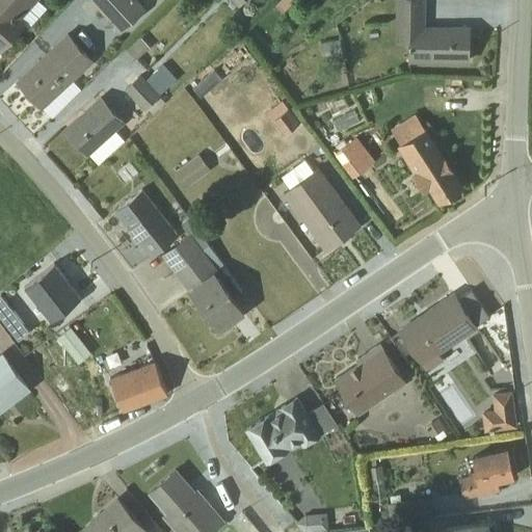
[(0,0),(0,47),(23,22),(29,26),(46,6),(40,0),(0,0)]
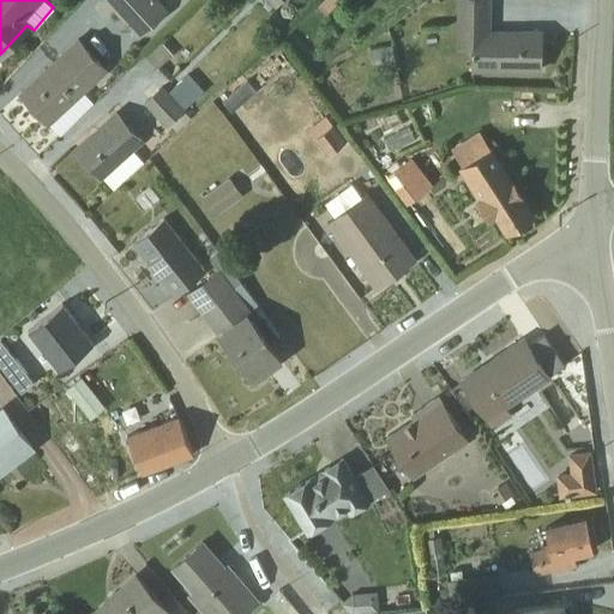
[(103,0),(138,35),(168,10),(158,0),(103,0)]
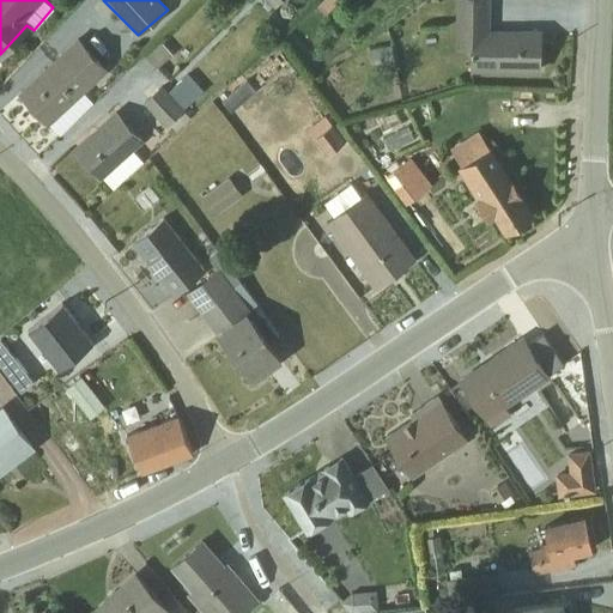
[(471,70),(539,70),(539,32),(490,31),(489,0),(455,0),(455,48),(471,49),(471,70)]
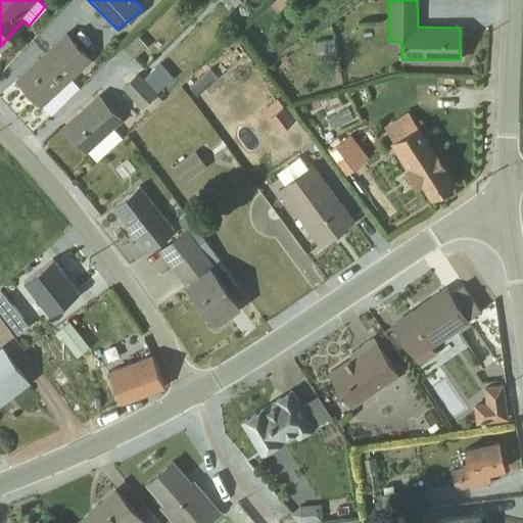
[(359,7),(359,19),(377,18),(376,6),(359,7)]
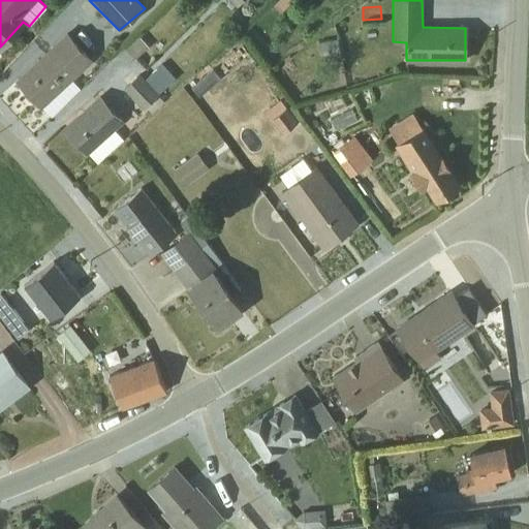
[(92,58),(68,33),(18,80),(51,116),(81,88),(70,78),(92,58)]
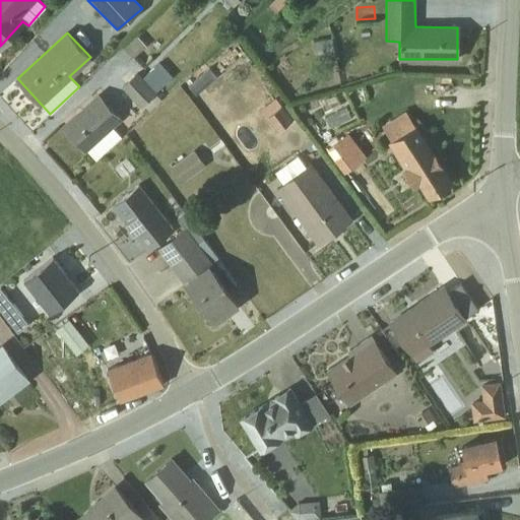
[(136,35),(124,46),(133,56),(145,45),(136,35)]
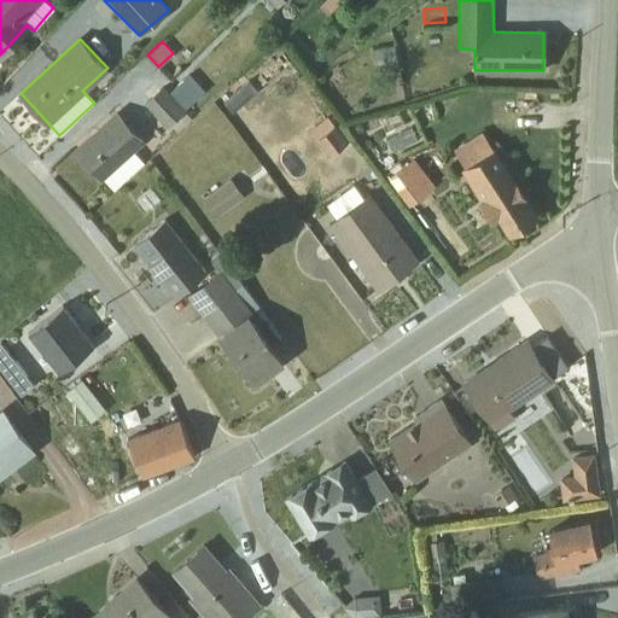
[(371,50),(375,71),(397,66),(394,45),(371,50)]
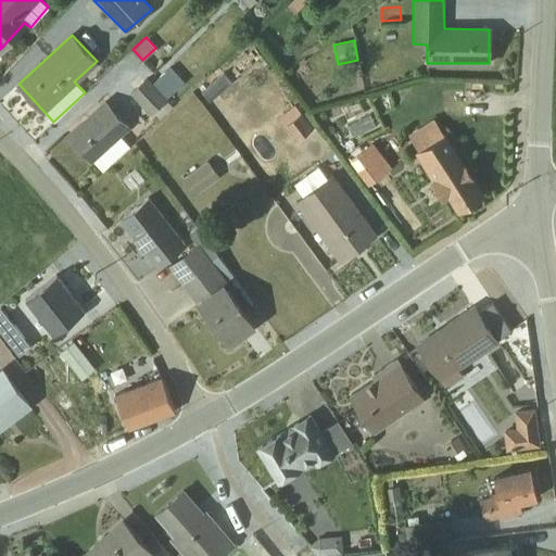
[(129,91),(150,114),(152,113),(159,119),(172,106),(165,101),(184,83),(169,66),(152,83),(146,76),(129,91)]
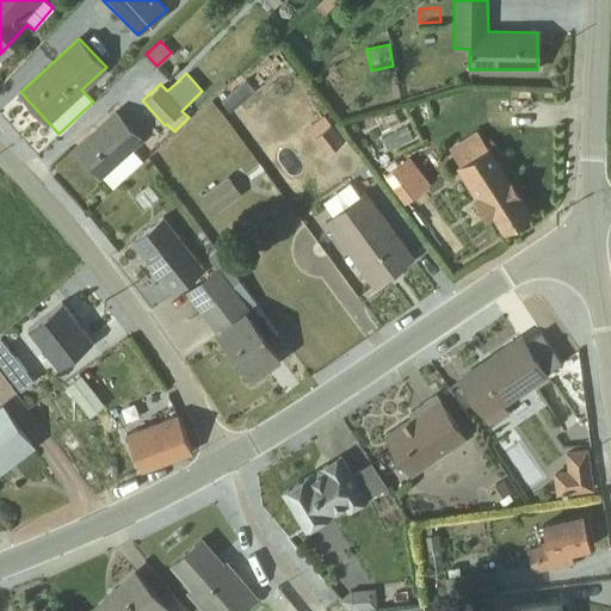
[(116,111),(74,149),(99,178),(102,176),(112,189),(142,161),(133,150),(143,140),(116,111)]
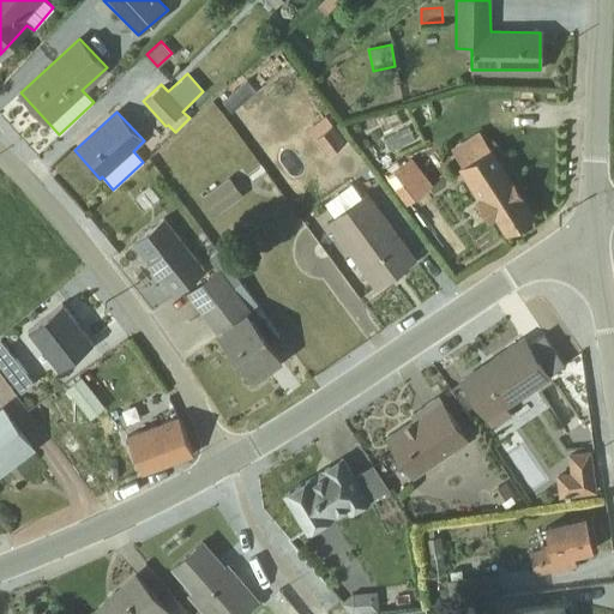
[(408,127),(383,139),(389,151),(414,139),(408,127)]
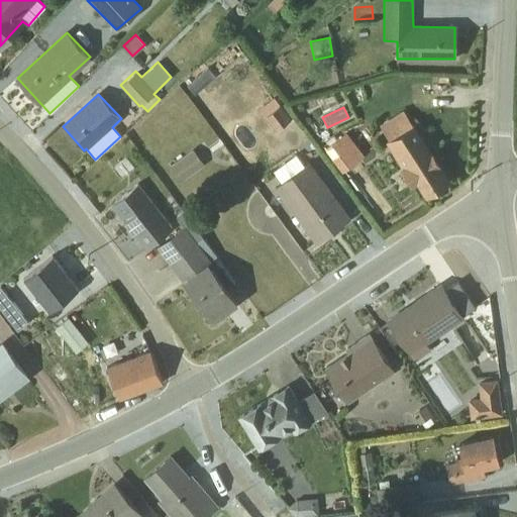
[(417,182),(426,195),(448,181),(414,126),(413,126),(402,110),(379,125),(389,140),(385,142),(412,185),(417,182)]
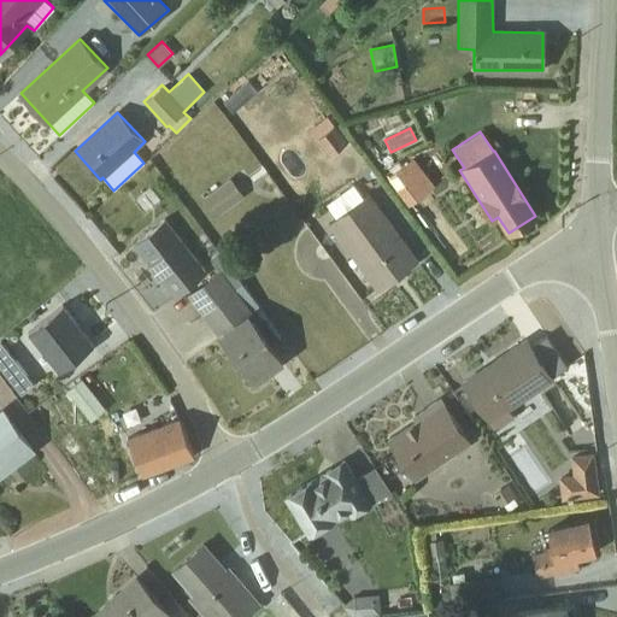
[(436,145),(416,151),(423,177),(445,171),(436,145)]
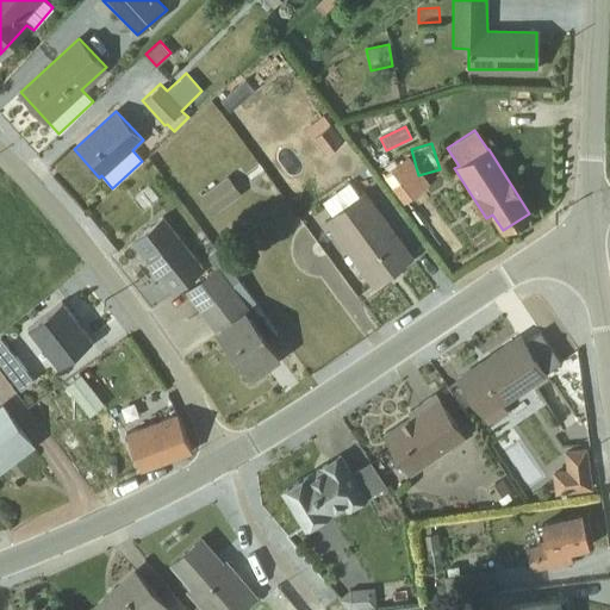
[(399,156),(378,170),(397,199),(419,184),(399,156)]
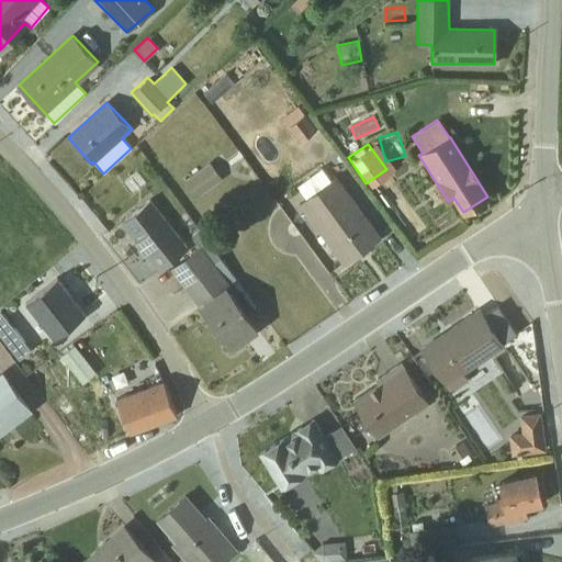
[(209,164),(184,181),(197,198),(221,180),(209,164)]
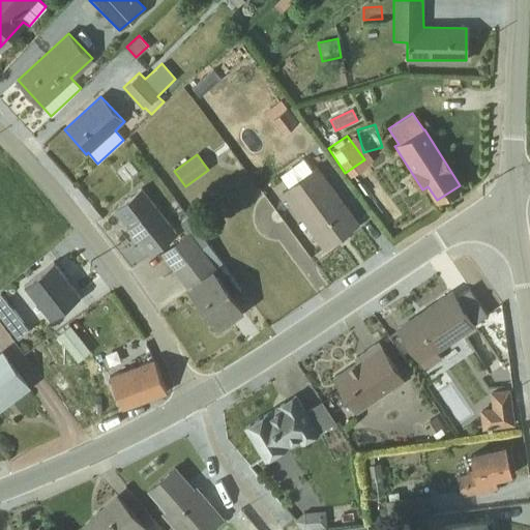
[(357,224),(316,167),(282,193),(324,248),(357,224)]
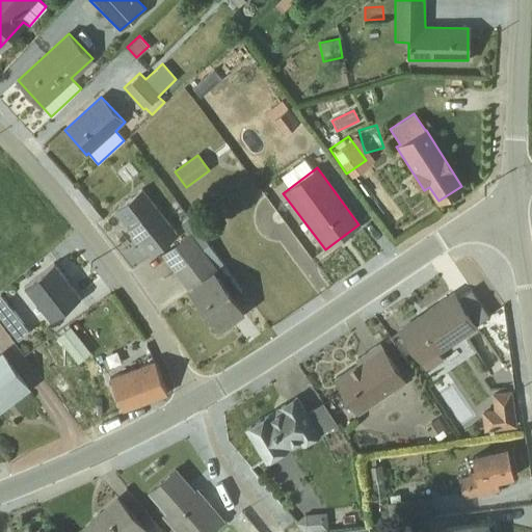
[(141,190),(115,210),(151,256),(177,235),(141,190)]
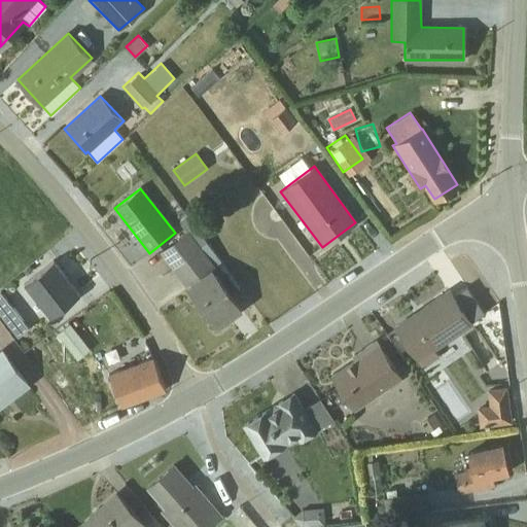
[(162,251),(173,268),(206,243),(185,216),(180,220),(188,232),(162,251)]
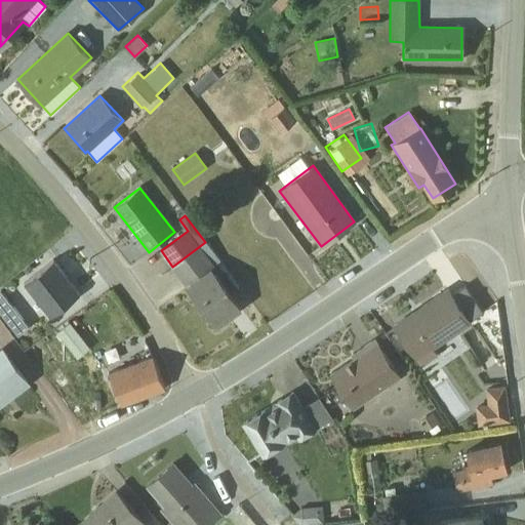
[(239,287),(205,242),(172,267),(216,325),(239,308),(211,271),(217,266),(236,289),(239,287)]
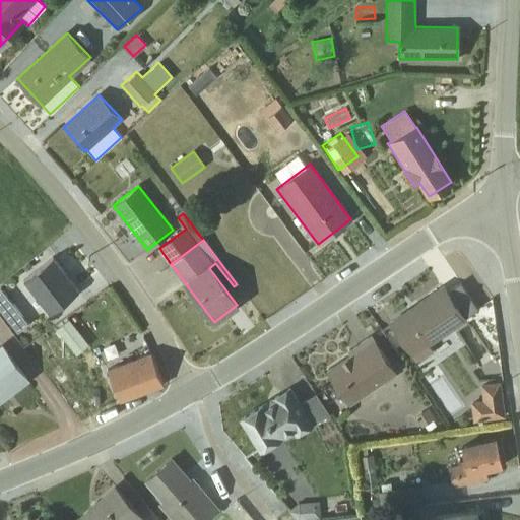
[(23,282),(50,314),(78,290),(53,257),(23,282)]
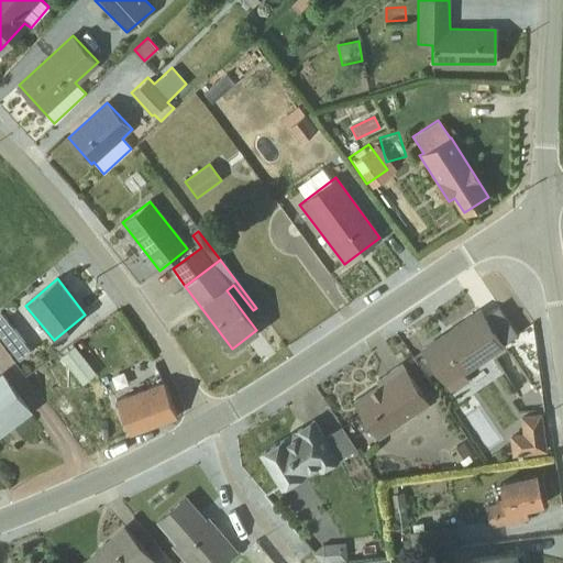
[(503,345),(479,310),(423,349),(453,392),(468,382),(463,373),(463,372),(503,345)]
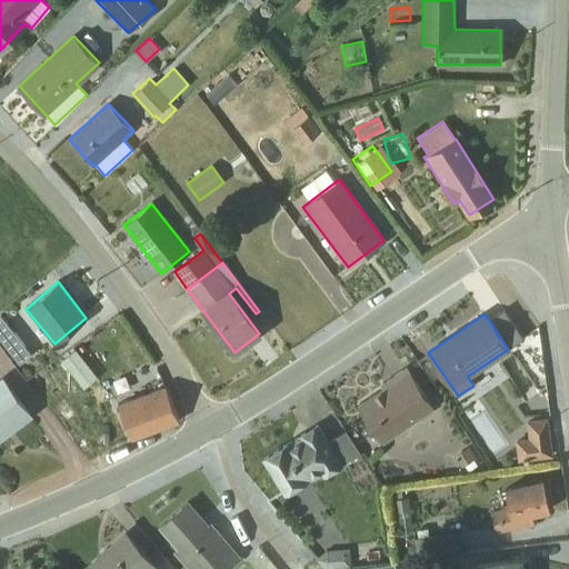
[(30,355),(0,317),(0,340),(18,363),(30,355)]
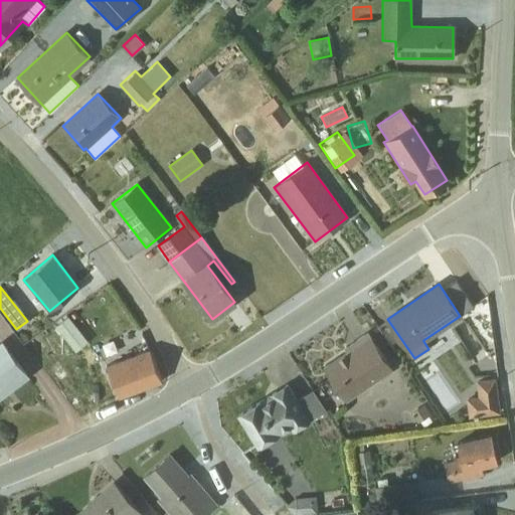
[(88,342),(67,317),(55,327),(74,352),(88,342)]
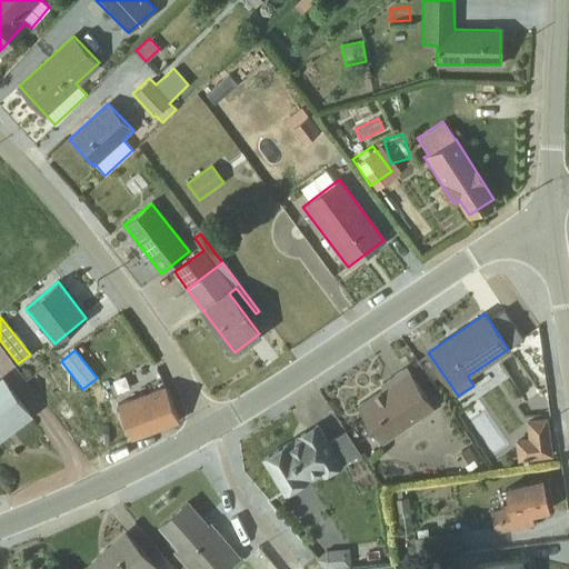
[(358,405),(383,442),(433,409),(405,368),(382,383),(385,388),(358,405)]
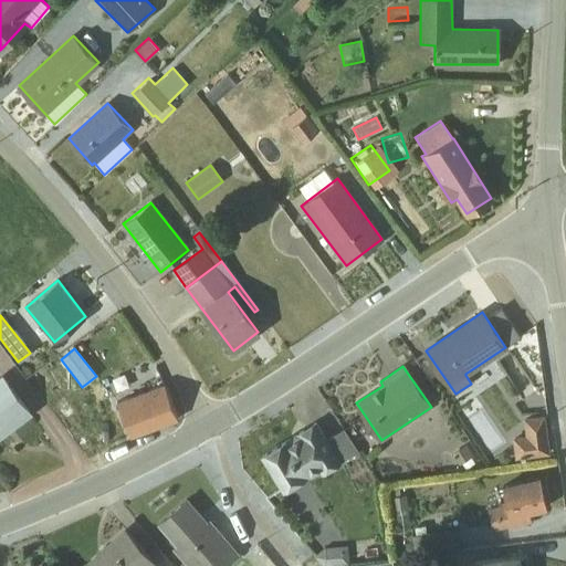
[(0,436),(29,413),(0,376),(0,375),(0,436)]
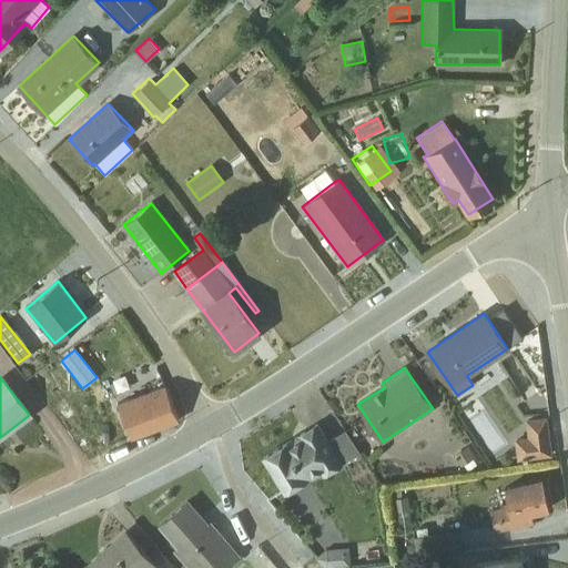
[(178,419),(164,386),(119,405),(131,437),(178,419)]
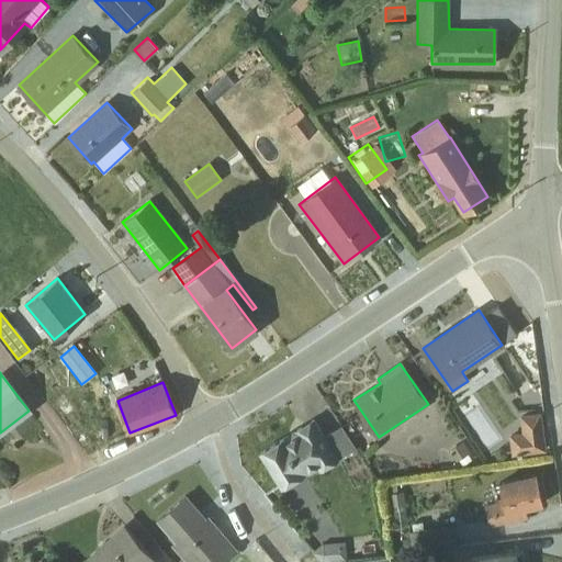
[(260,452),(281,486),(315,465),(319,472),(338,460),(338,459),(356,449),(340,426),(323,437),(313,420),(260,452)]
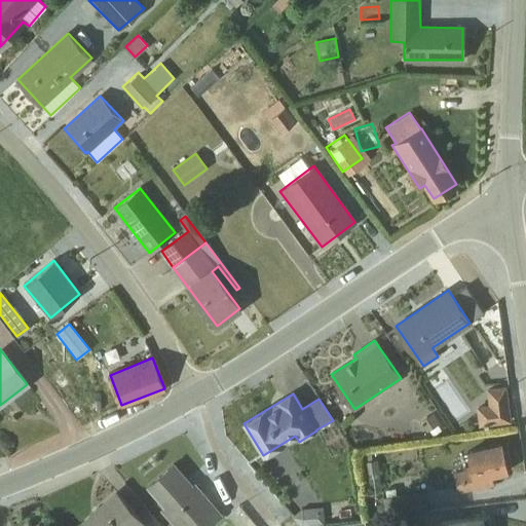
[(433,413),(419,422),(426,431),(428,430),(433,436),(440,430),(437,425),(439,423),(433,413)]
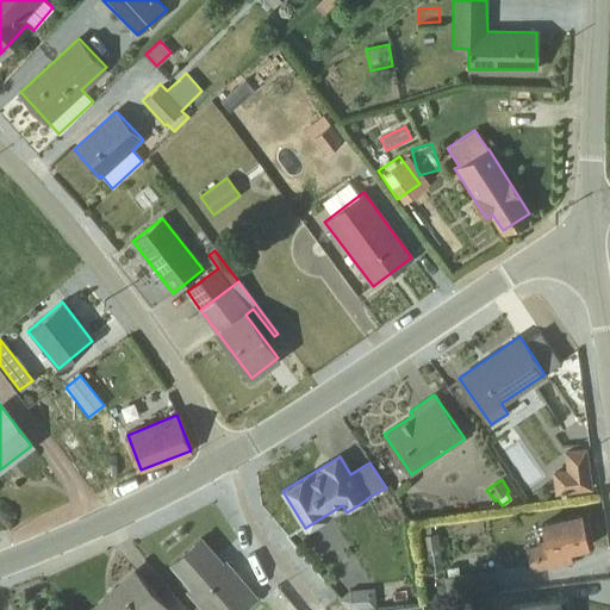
[(526,548),(530,570),(571,560),(570,551),(589,546),(582,516),(541,524),(546,543),(526,548)]
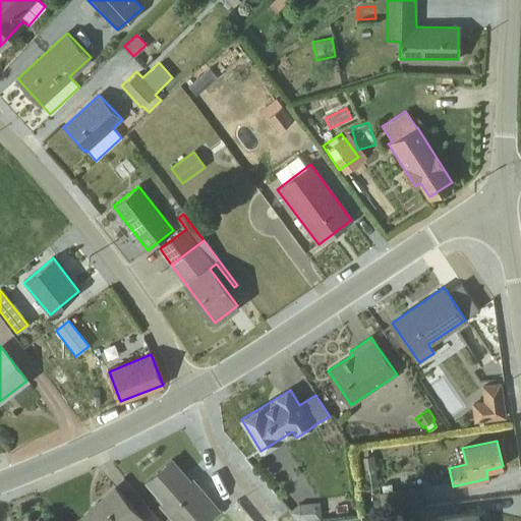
[(366,448),(357,449),(358,458),(360,458),(365,490),(378,488),(373,456),(367,457),(366,448)]
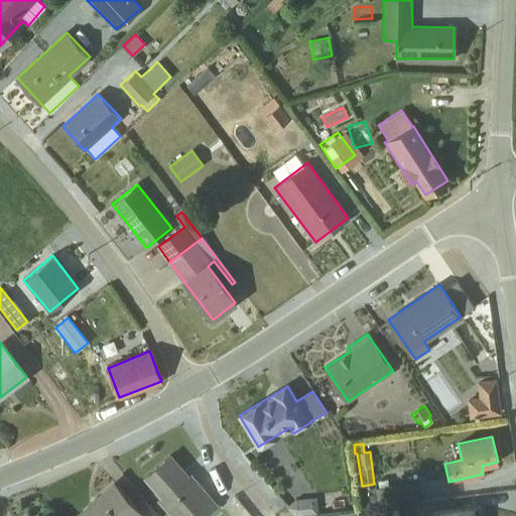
[(169,515),(203,515),(216,505),(190,476),(187,478),(168,456),(145,477),(162,496),(156,501),(169,515)]
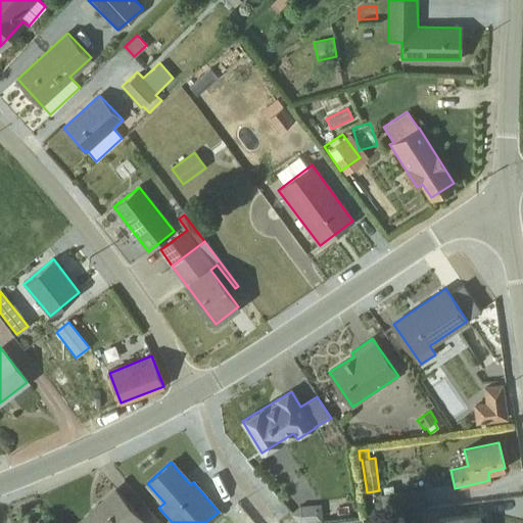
[(421,489),(380,495),(383,513),(422,508),(423,507),(421,489)]
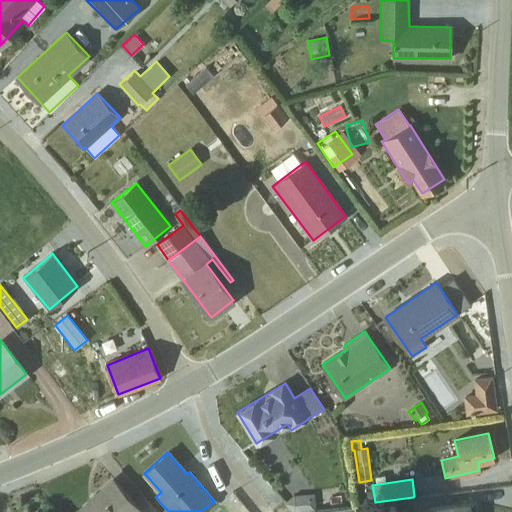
[(140,511),(141,511),(113,480),(77,511),(140,511)]
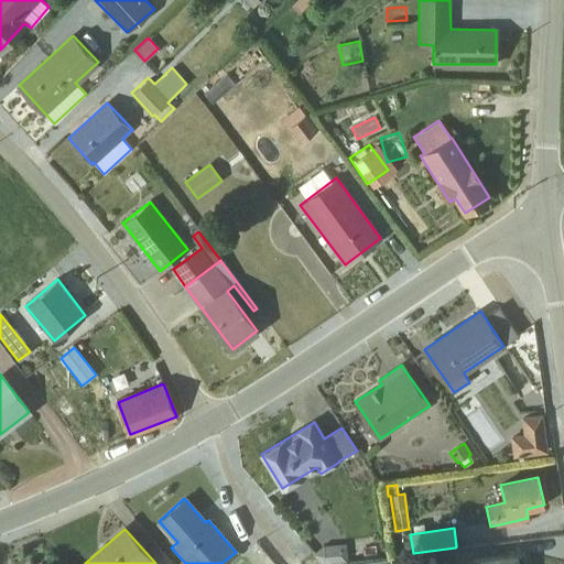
[(323,545),(314,553),(322,563),(331,563),(348,562),(346,544),(323,545)]
